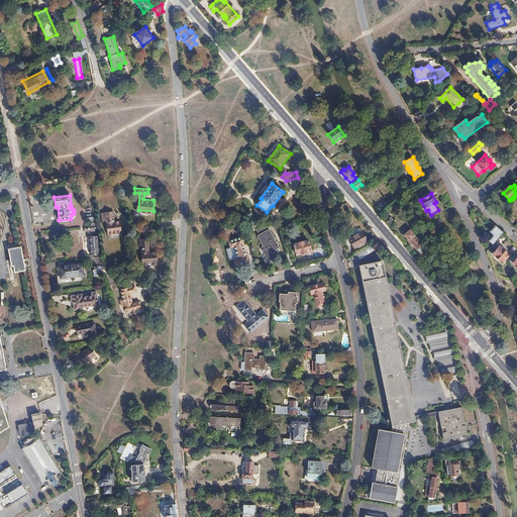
[(374,201),(378,206),(383,201),(379,197),(374,201)]
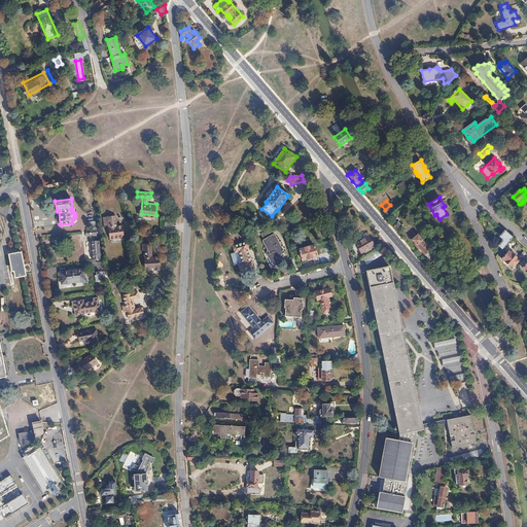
[(117,224),(115,214),(103,216),(105,223),(108,223),(110,238),(124,236),(121,223),(117,224)]
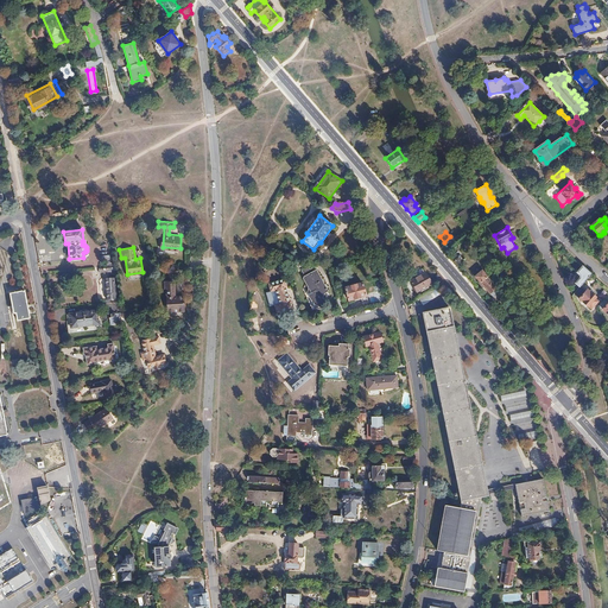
[(329,291),(316,270),(314,271),(311,267),(310,268),(308,265),(301,270),(304,277),(303,277),(311,292),(308,293),(309,296),(310,298),(312,299),(314,302),(317,305),(320,306),(322,308),(327,301),(323,298),(325,293),(325,292),(328,292),(329,291)]
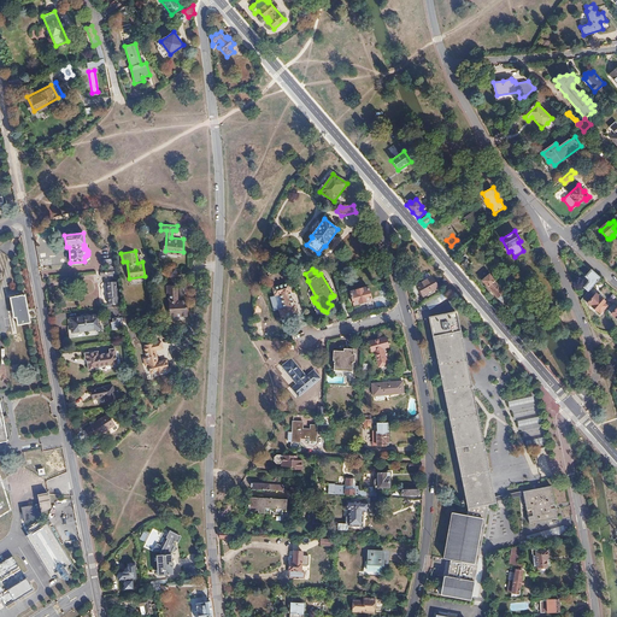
[(587,292),(599,277),(597,275),(591,270),(586,276),(588,278),(588,282),(583,288),(587,292)]
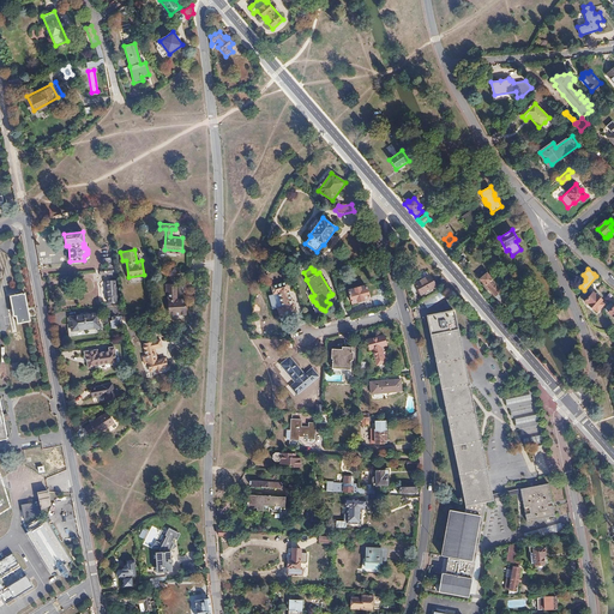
[(505,294),(486,274),(480,280),(498,300),(505,294)]
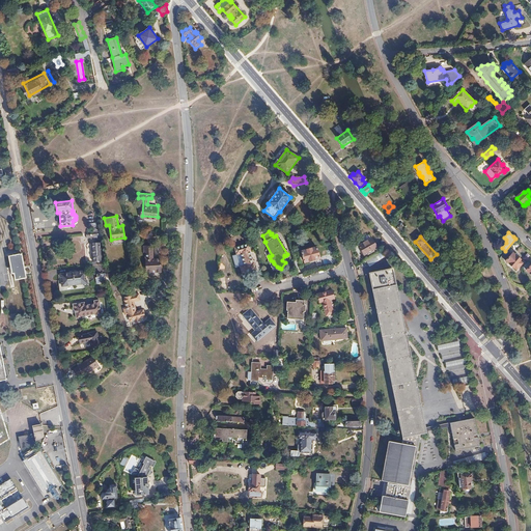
[(376,247),(371,238),(358,246),(364,255),(376,247)]
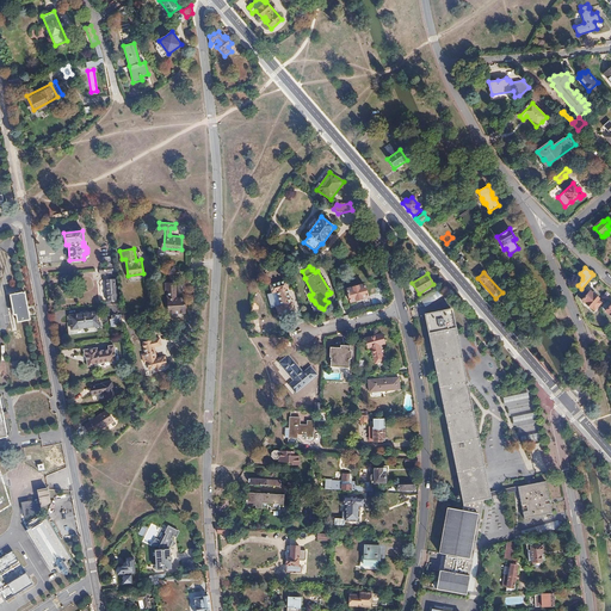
[(117,300),(116,278),(105,279),(106,301),(117,300)]
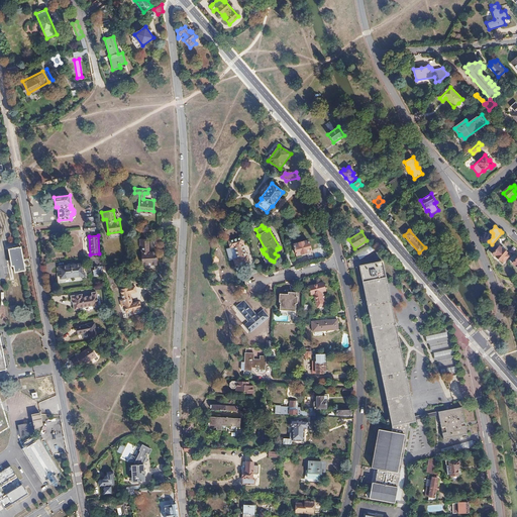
[(242,237),(228,241),(230,247),(234,246),(237,257),(233,260),(235,266),(249,262),(247,255),(246,255),(242,244),(244,243),(242,237)]
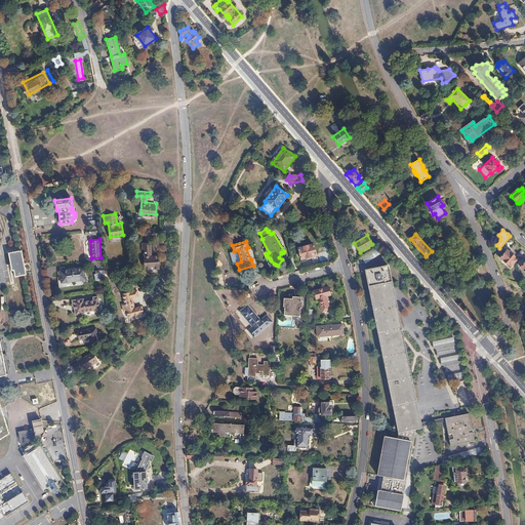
[(142,245),(143,269),(144,268),(144,272),(158,271),(157,257),(149,258),(148,244),(142,245)]
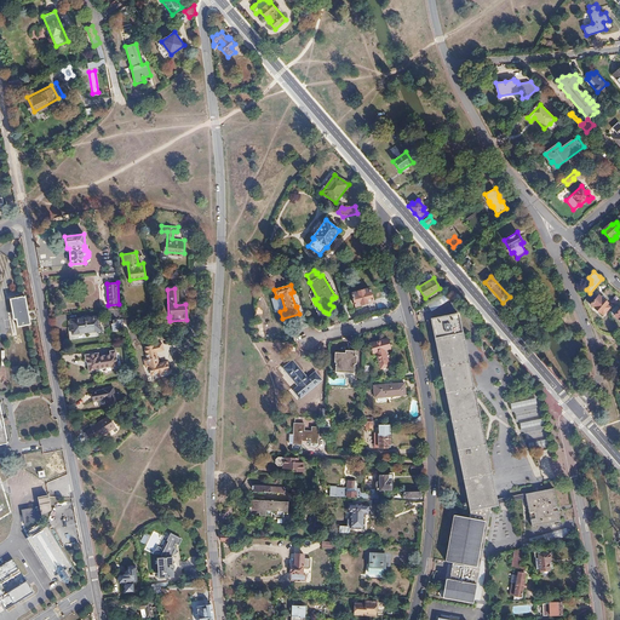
[(369,288),(352,293),(356,306),(373,300),(369,288)]
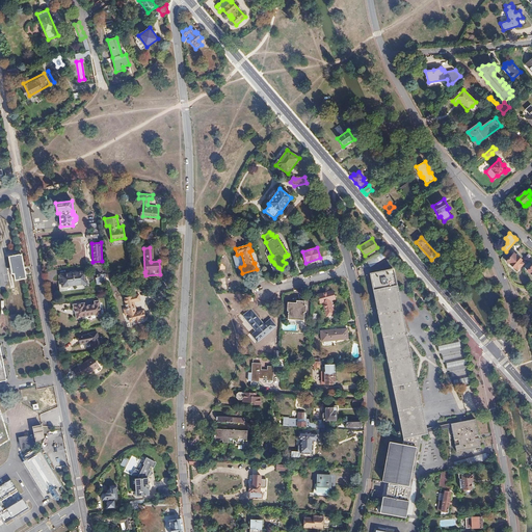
[(509,251),(503,258),(517,270),(523,263),(521,261),(521,260),(513,253),(512,255),(509,251)]
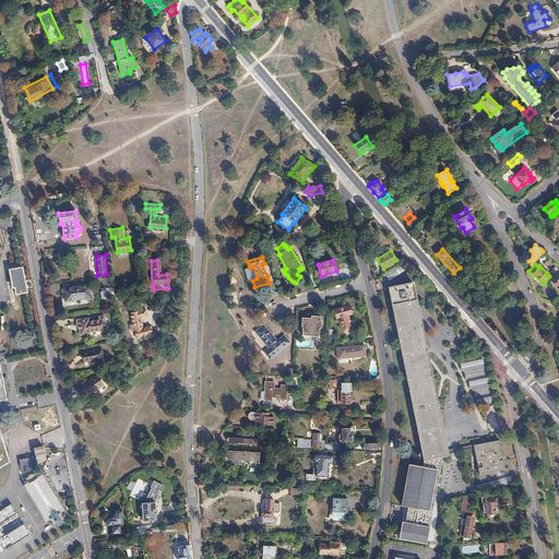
[(28,292),(23,266),(9,270),(13,289),(15,288),(16,295),(28,292)]
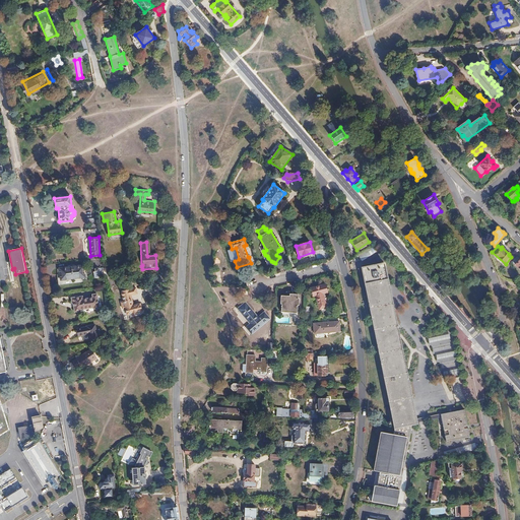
[(416,419),(385,263),(363,267),(394,427),(393,434),(381,431),(374,470),(379,471),(376,484),(374,484),(371,500),(396,505),(412,424),(417,423),(416,421),(416,419)]
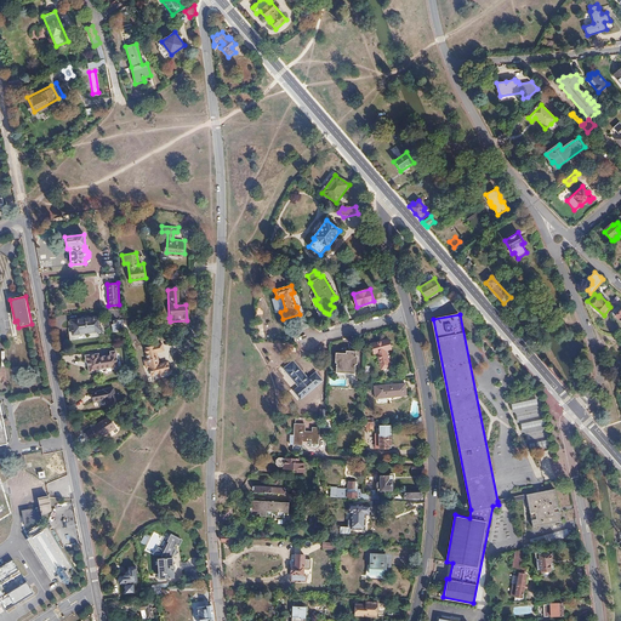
[(101,331),(100,317),(70,320),(72,335),(101,331)]
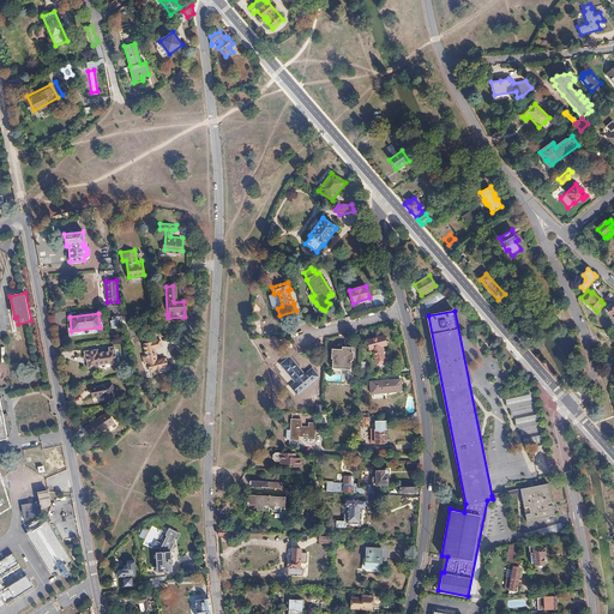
[(136,327),(133,318),(136,318),(137,321),(144,320),(143,314),(133,315),(132,313),(121,315),(124,329),(136,327)]
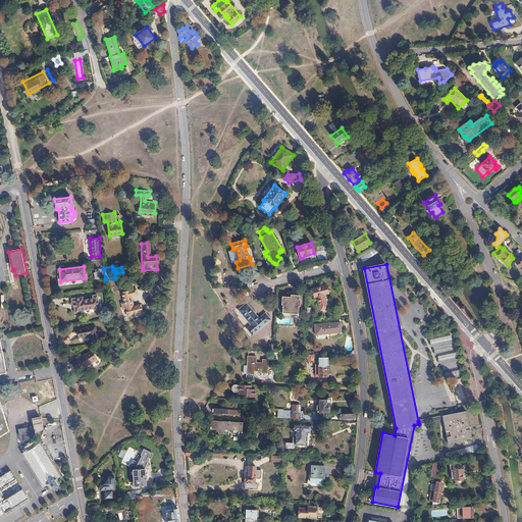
[(104,277),(101,268),(93,270),(95,279),(104,277)]
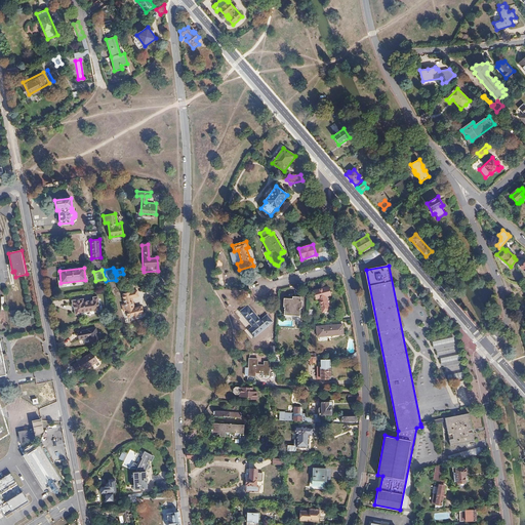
[(328,286),(314,290),(316,298),(319,298),(323,312),(329,310),(326,296),(330,294),(328,286)]
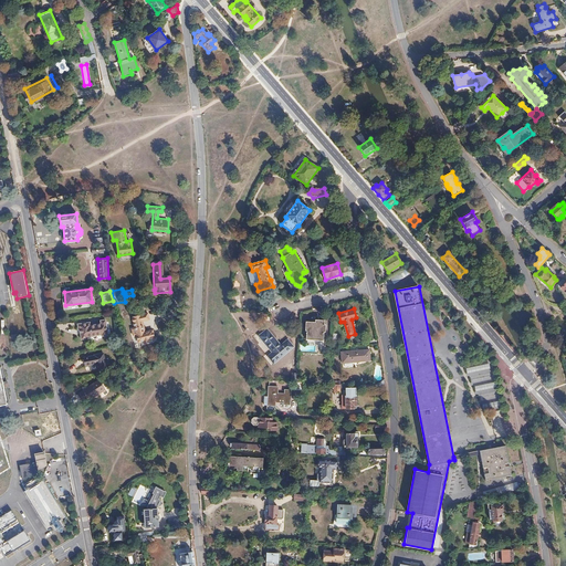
[(150,327),(148,315),(132,320),(134,331),(132,331),(133,338),(136,338),(139,350),(155,346),(154,338),(145,341),(143,329),(150,327)]
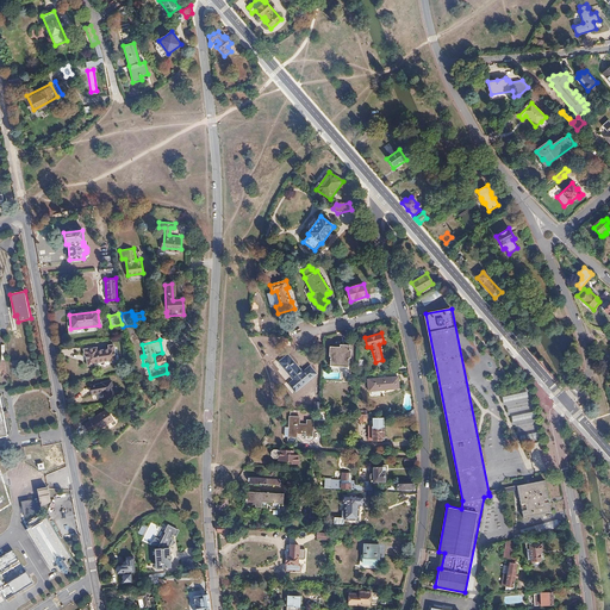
[(116,361),(113,344),(107,346),(109,349),(97,352),(97,347),(83,349),(85,356),(87,355),(87,360),(86,360),(87,366),(99,365),(99,363),(110,361),(111,362),(116,361)]
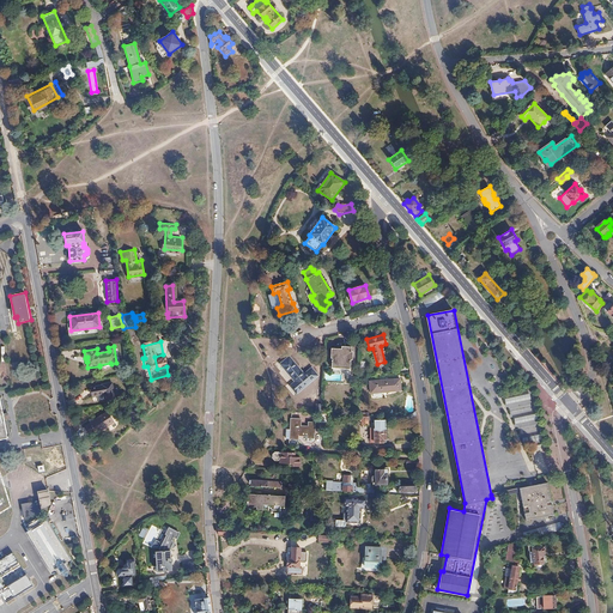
[(350,369),(351,346),(341,346),(341,349),(333,349),(332,368),(350,369)]
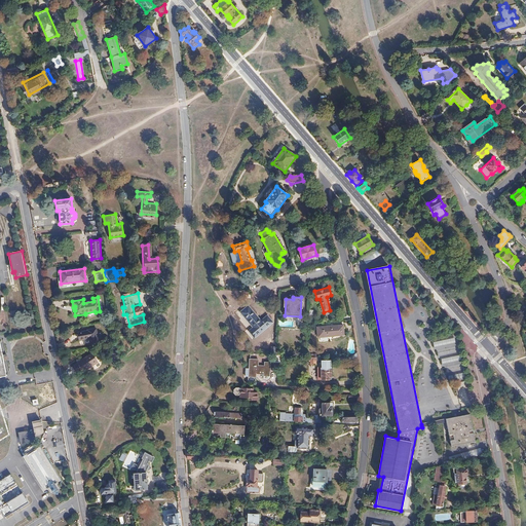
[(255,337),(272,323),(267,316),(262,321),(249,305),(240,312),(253,328),(250,331),(255,337)]
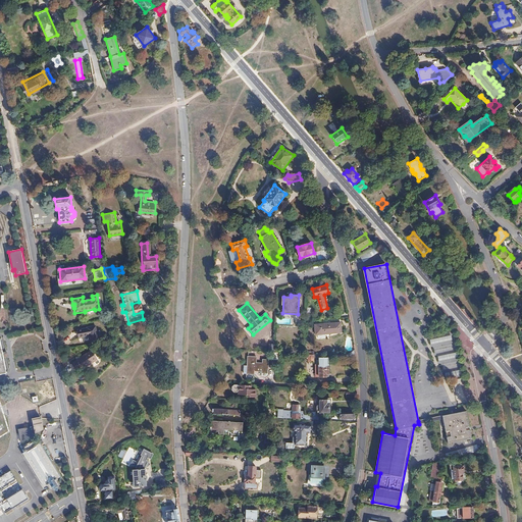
[(341,322),(315,324),(316,334),(318,333),(326,333),(342,331),(341,322)]
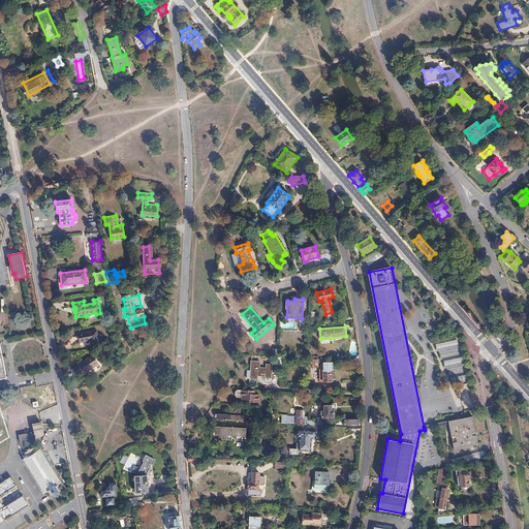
[(98,343),(96,330),(87,331),(88,332),(78,334),(79,341),(89,340),(90,345),(98,343)]
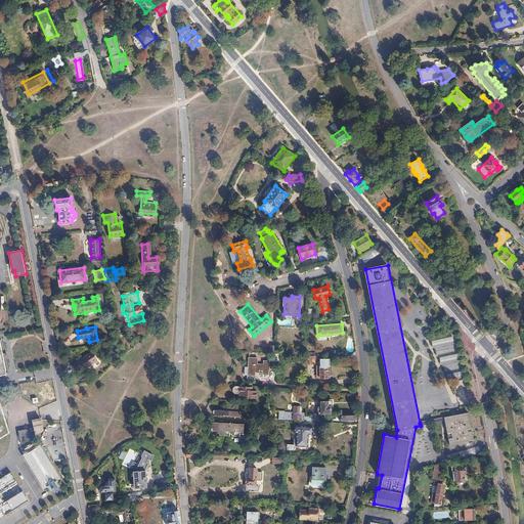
[(452,337),(431,340),(432,348),(436,348),(436,353),(451,351),(450,342),(453,341),(452,337)]
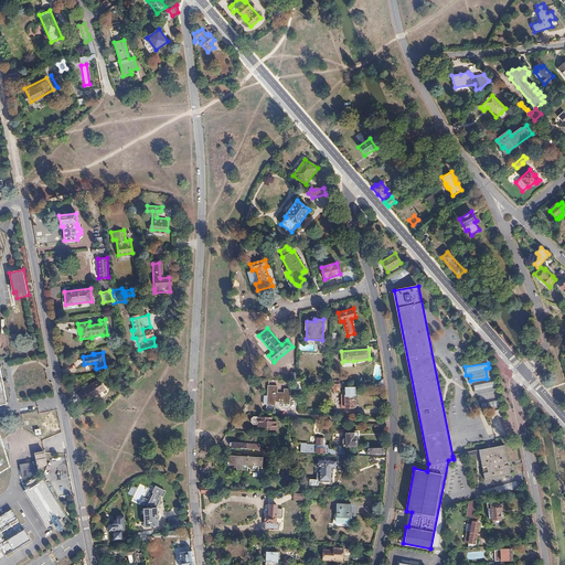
[(89,400),(105,388),(98,379),(83,390),(83,391),(77,394),(82,401),(88,397),(89,400)]
